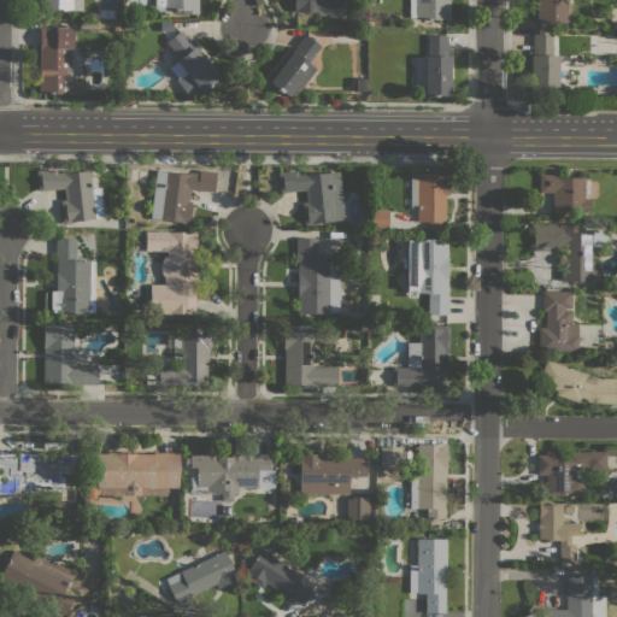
[(82,0),(82,10),(39,10),(39,0),(82,0)]
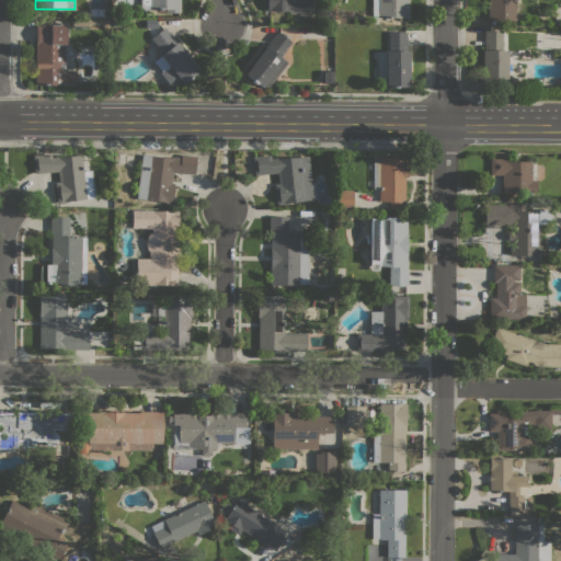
[(180,0),(180,11),(164,11),(164,9),(140,9),(140,0),(180,0)]
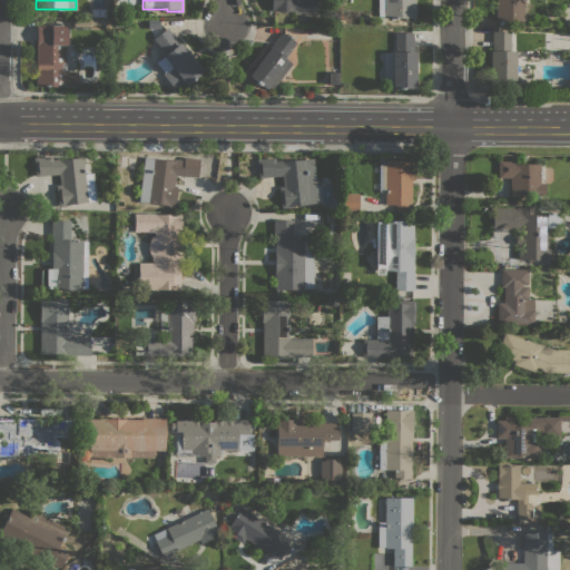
[(315,0),(315,12),(271,11),(271,0),(315,0)]
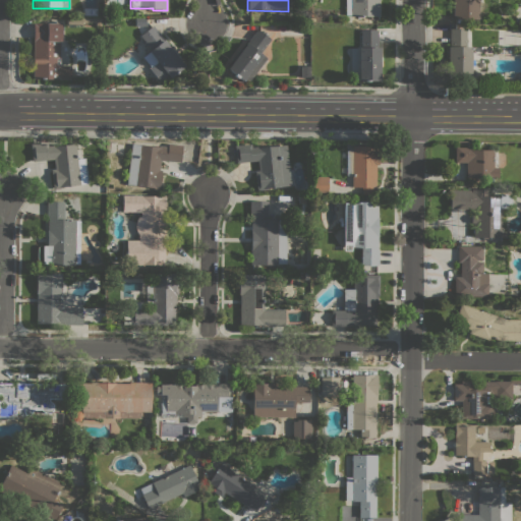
[(379,0),(379,16),(350,15),(350,14),(345,14),(345,0),(379,0)]
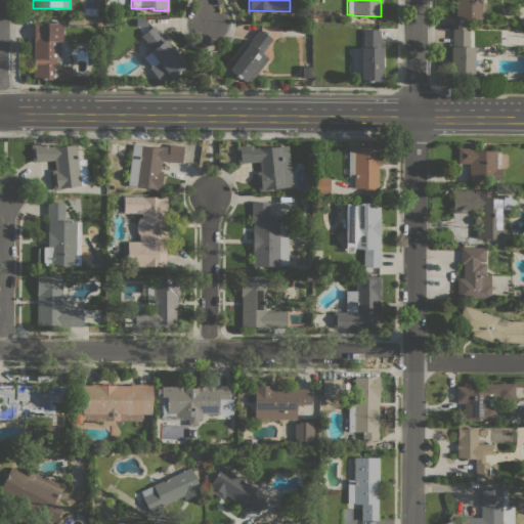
[(481,0),(481,18),(465,18),(465,23),(457,23),(457,18),(455,18),(455,0),(481,0)]
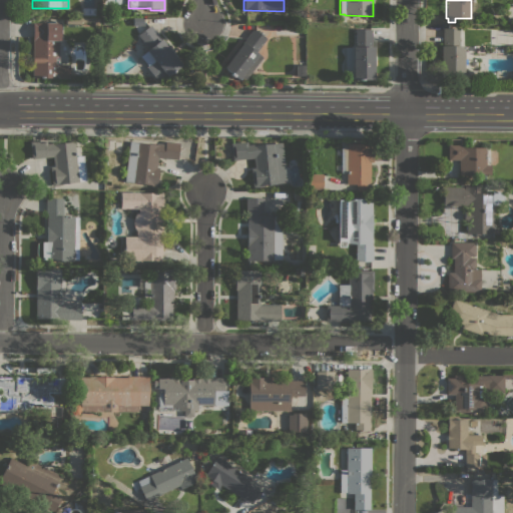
[(99,17),(99,25),(94,25),(94,21),(81,21),(81,24),(79,24),(79,26),(67,26),(67,24),(66,24),(66,17),(99,17)]
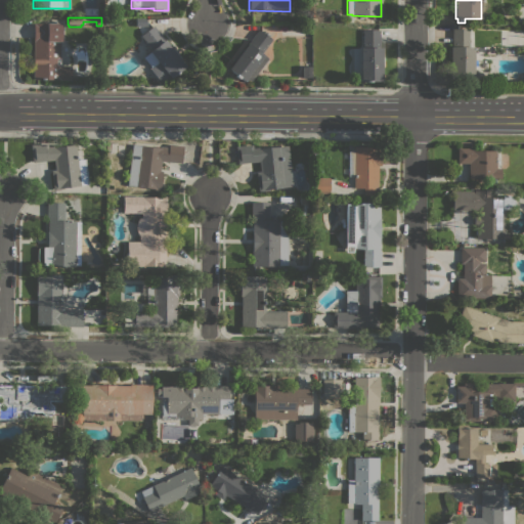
[(61,24),(60,64),(71,66),(70,80),(33,79),(34,23),(61,24)]
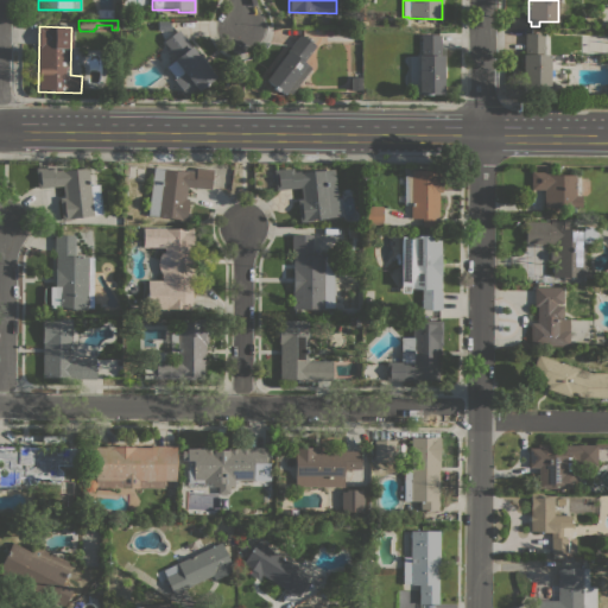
[(178,30),(194,48),(192,49),(198,56),(200,55),(210,67),(209,68),(215,76),(197,90),(195,88),(187,95),(175,81),(176,78),(166,67),(177,57),(164,42),(178,30)]
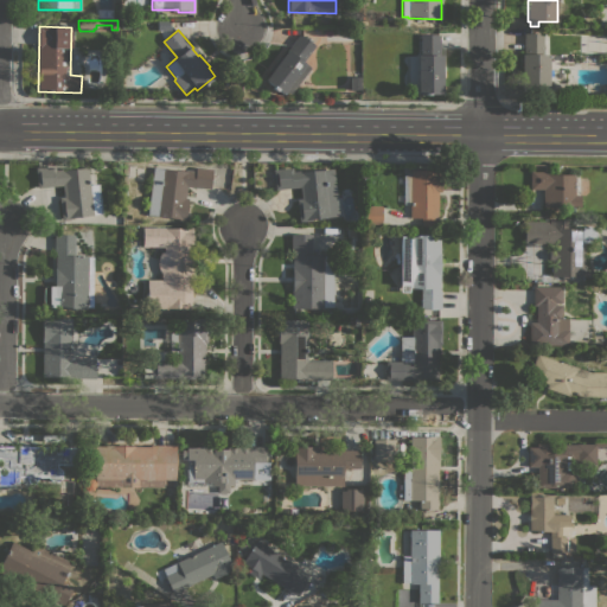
[(548,93),(521,91),(521,53),(523,53),(524,32),(543,33),(543,53),(548,53),(548,93)]
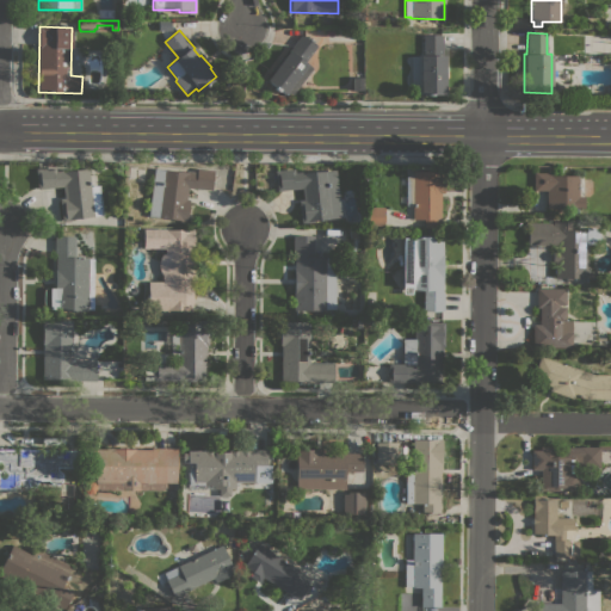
[(304,62),(306,63),(306,62),(313,67),(292,93),(285,93),(285,92),(284,94),(265,80),(272,72),(271,71),(281,57),(283,59),(302,34),(318,45),(304,62)]
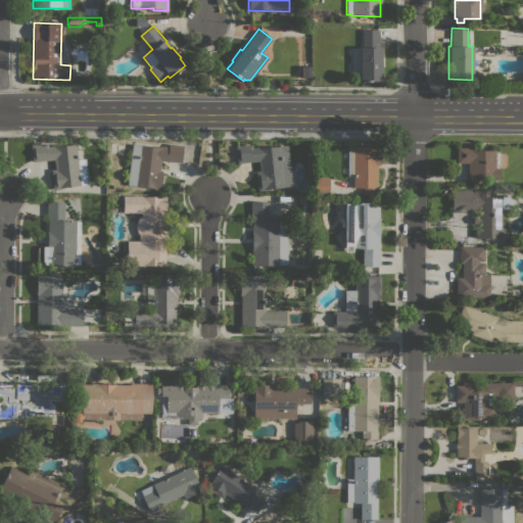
[(359,48),(359,47),(362,47),(362,30),(379,30),(379,47),(381,47),(380,81),(359,81),(359,80),(351,80),(351,48),(359,48)]
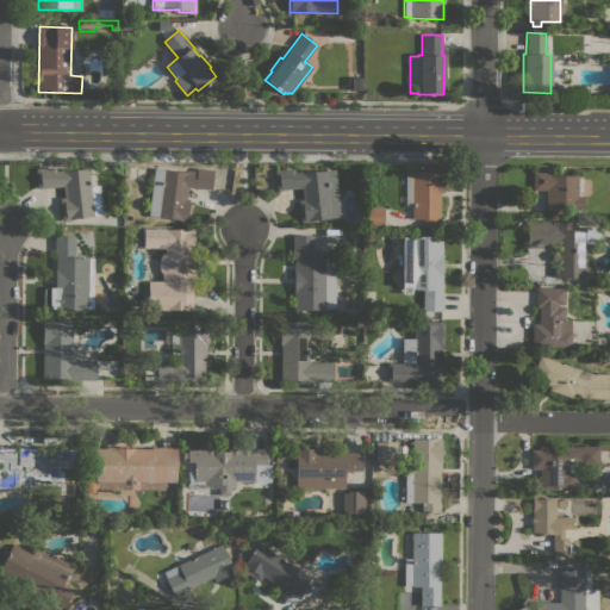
[(361,78),(362,89),(352,89),(352,78),(361,78)]
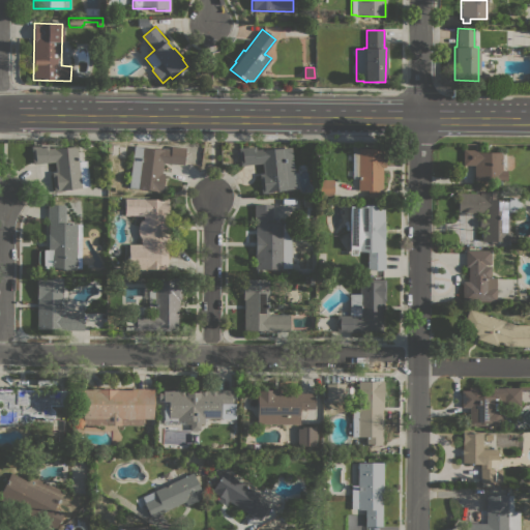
[(50,162),(33,164),(31,147),(56,144),(57,149),(77,146),(78,162),(86,160),(89,186),(64,189),(64,190),(54,192),(50,162)]
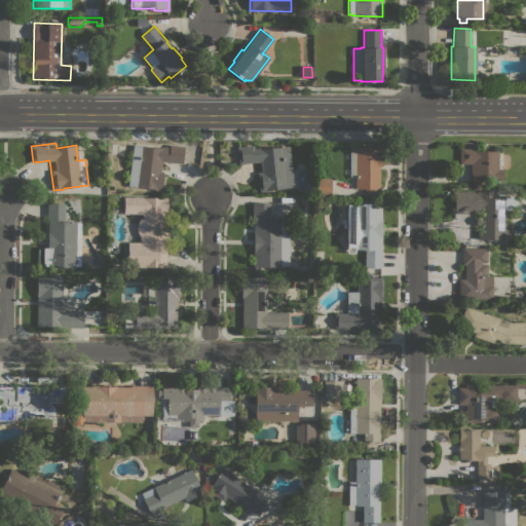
[(160,148),(160,146),(170,148),(170,144),(184,146),(182,163),(161,161),(160,172),(163,172),(160,191),(155,190),(155,189),(127,185),(134,144),(160,148)]
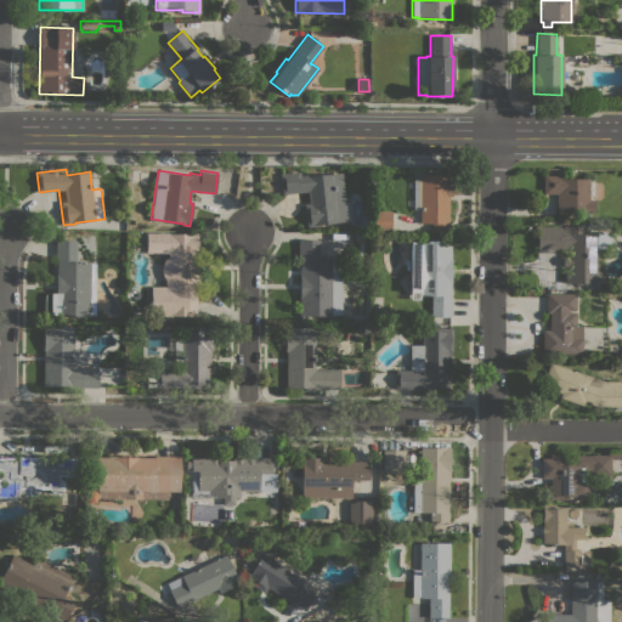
[(346,221),(318,224),(318,226),(306,227),(304,204),(309,203),(307,191),(282,194),(280,174),(300,171),(300,175),(309,174),(309,176),(341,173),(346,221)]
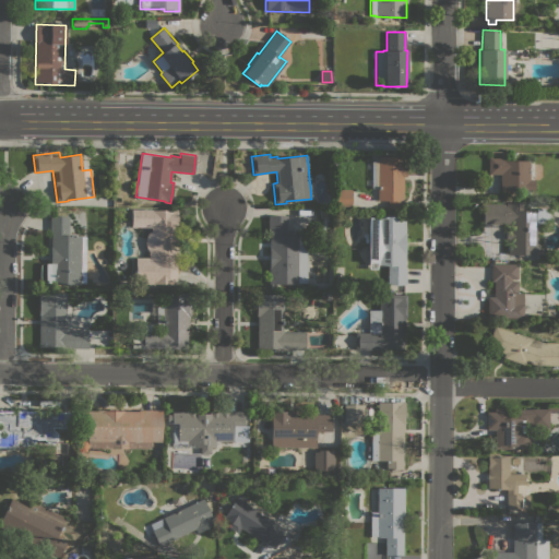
[(406,157),(405,177),(403,177),(403,209),(388,209),(388,201),(377,201),(378,156),(406,157)]
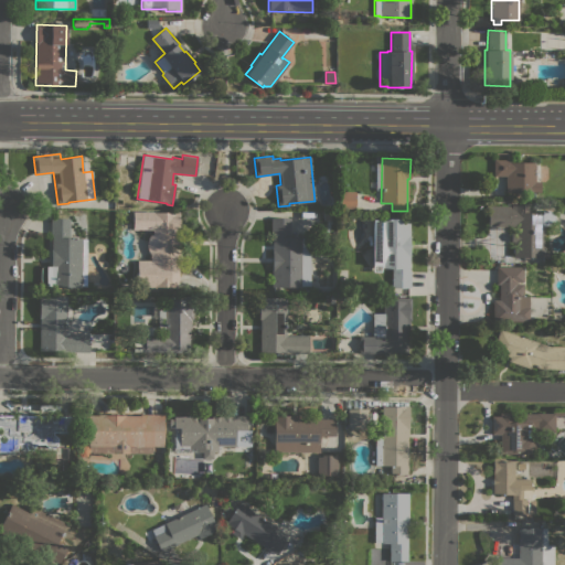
[(512,159),(512,162),(534,162),(534,166),(535,166),(535,170),(534,170),(534,181),(540,181),(540,192),(504,192),(504,176),(493,177),(492,159),(497,159),(512,159)]
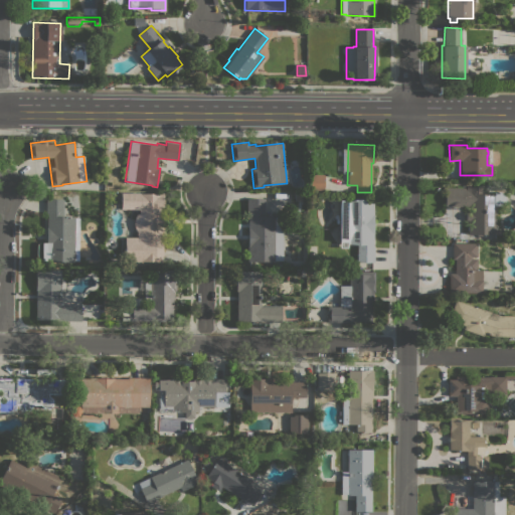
[(323,190),(309,190),(309,174),(323,174),(323,190)]
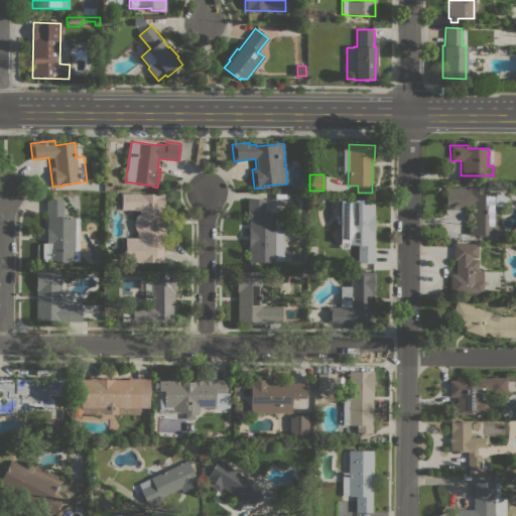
[(468,235),(468,207),(445,207),(444,187),(467,187),(467,186),(496,186),(496,191),(506,191),(506,206),(496,206),(496,225),(498,225),(498,229),(502,229),(503,231),(503,235),(495,235),(472,235),(472,239),(453,239),(453,233),(466,233),(468,235)]
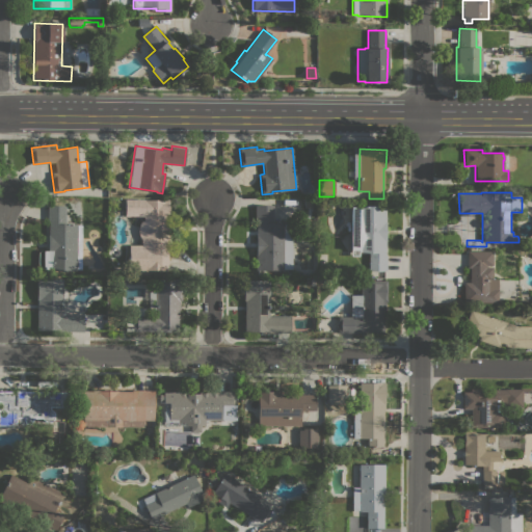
[(168,198),(168,264),(167,264),(167,270),(129,270),(129,245),(141,245),(141,238),(139,236),(138,234),(138,229),(139,225),(140,224),(142,224),(142,216),(125,216),(125,198),(168,198)]
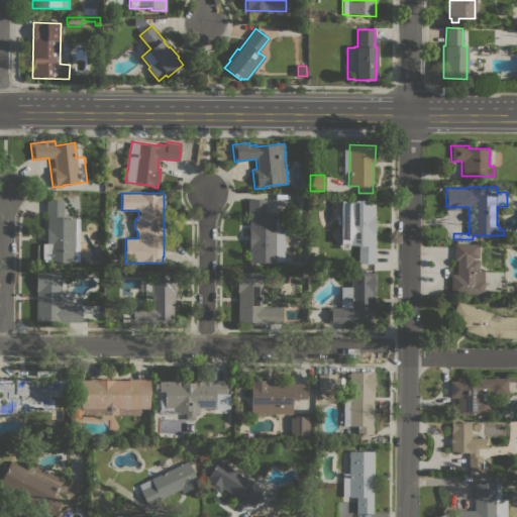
[(64,200),(64,217),(74,218),(74,219),(79,219),(79,262),(75,262),(75,263),(34,263),(34,243),(45,243),(46,199),(64,200)]
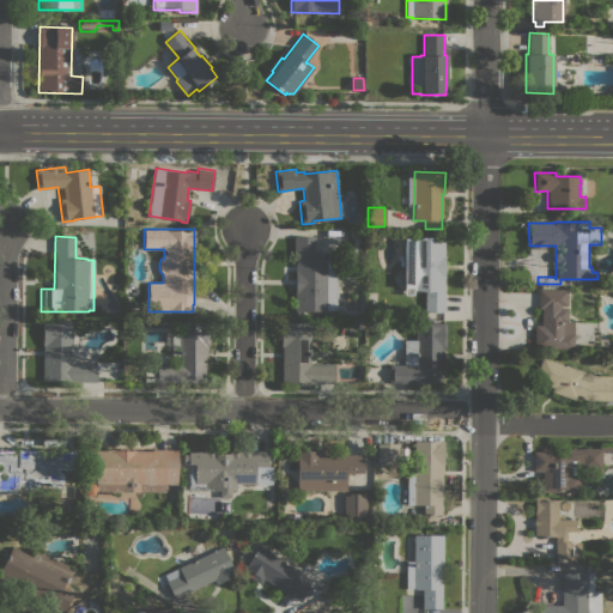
[(315,237),(314,258),(337,258),(337,310),(296,309),(296,269),(293,269),(293,236),(315,237)]
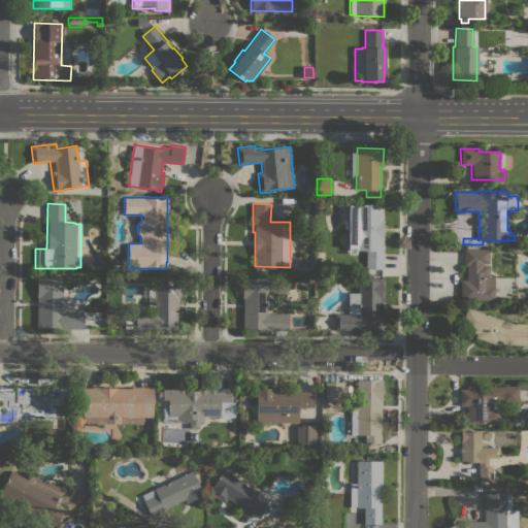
[(348,248),(348,229),(343,229),(343,226),(348,226),(348,205),(357,205),(357,204),(383,204),(383,220),(383,240),(382,240),(382,253),(383,253),(383,268),(365,268),(365,250),(355,250),(355,254),(348,254),(348,248)]
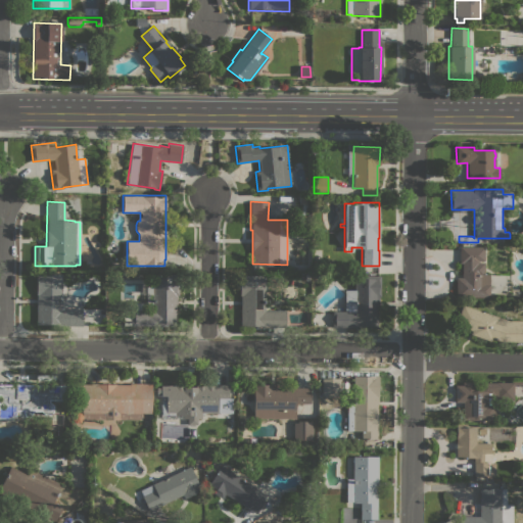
[(483,246),(483,260),(477,260),(477,263),(483,263),(483,274),(489,274),(489,284),(489,297),(456,297),(456,278),(462,278),(461,263),(459,263),(459,246),(483,246)]
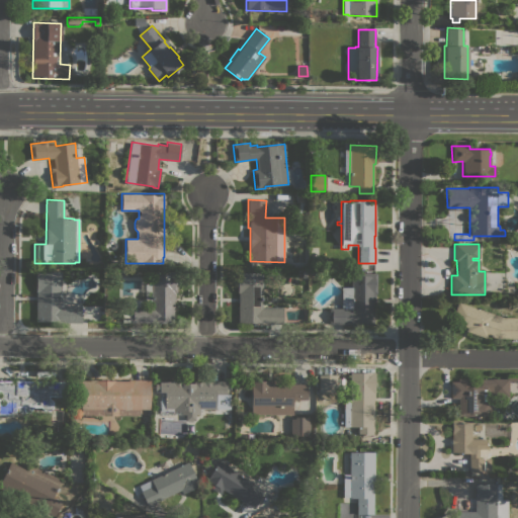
[(130,322),(121,322),(121,315),(130,315),(130,298),(144,298),(144,277),(152,277),(152,271),(177,271),(177,292),(175,292),(175,301),(174,301),(174,320),(173,320),(174,324),(130,323),(130,322)]
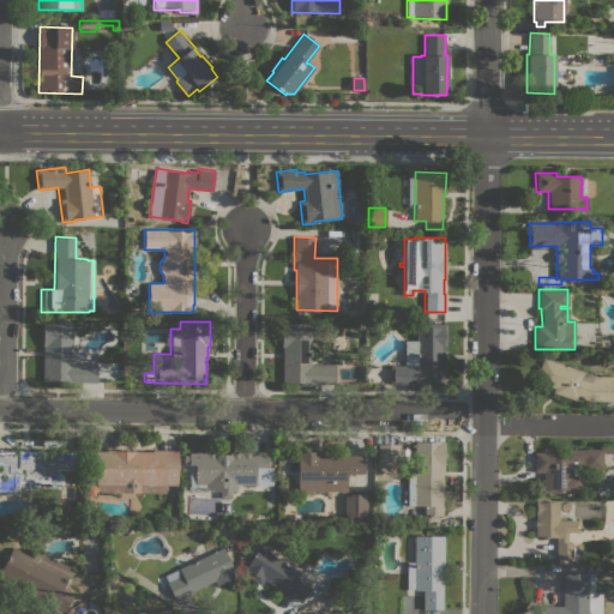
[(96,383),(43,381),(43,323),(77,323),(77,362),(96,362),(96,383)]
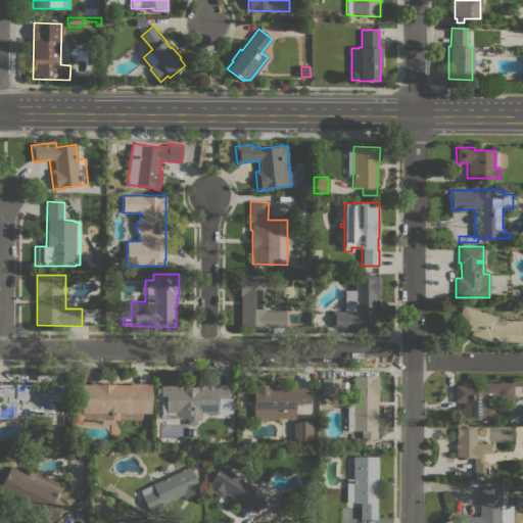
[(265,310),(285,310),(285,326),(240,326),(241,275),(266,275),(265,310)]
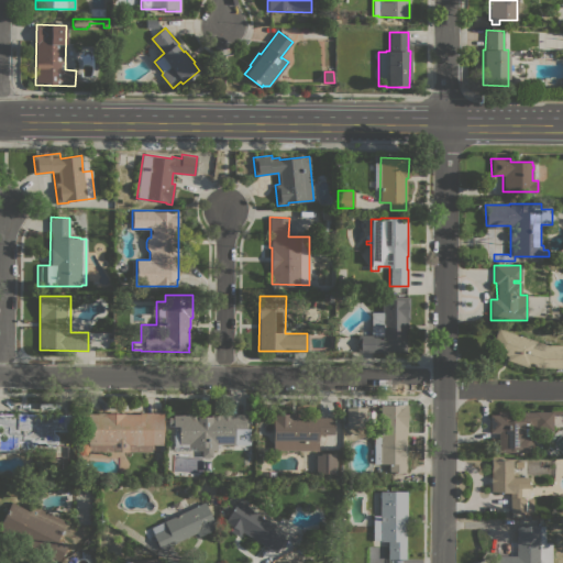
[(382,312),(382,297),(409,297),(409,319),(407,319),(407,353),(356,352),(357,334),(371,334),(371,312),(382,312)]
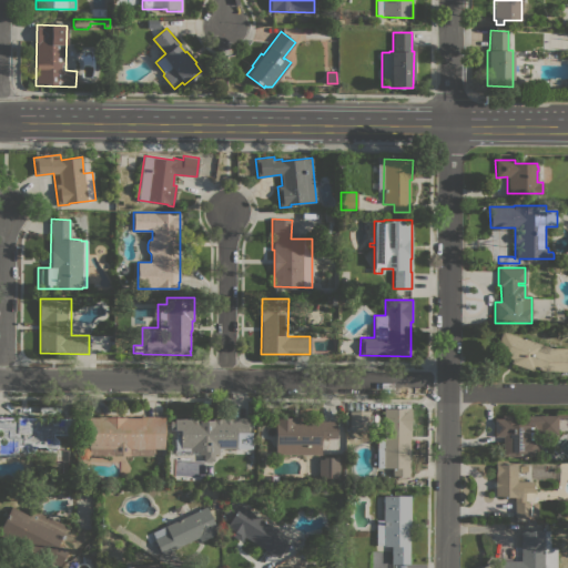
[(567,348),(567,371),(545,372),(533,367),(531,371),(510,363),(511,359),(494,353),(501,331),(551,348),(567,348)]
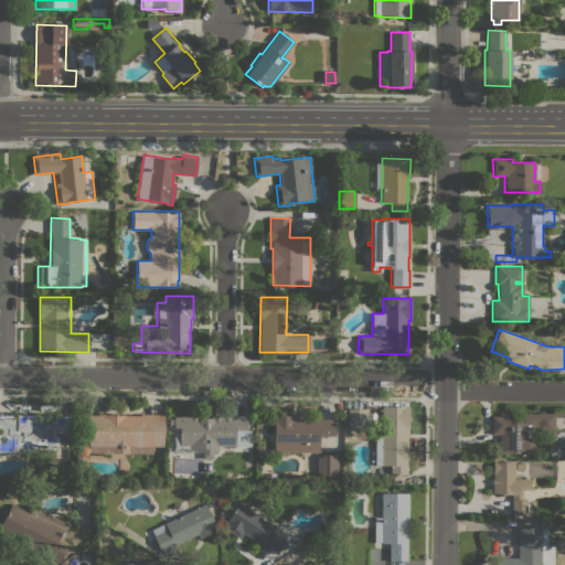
[(403,406),(403,405),(408,405),(408,428),(407,428),(407,473),(390,473),(390,466),(375,465),(375,436),(382,436),(382,406),(403,406)]
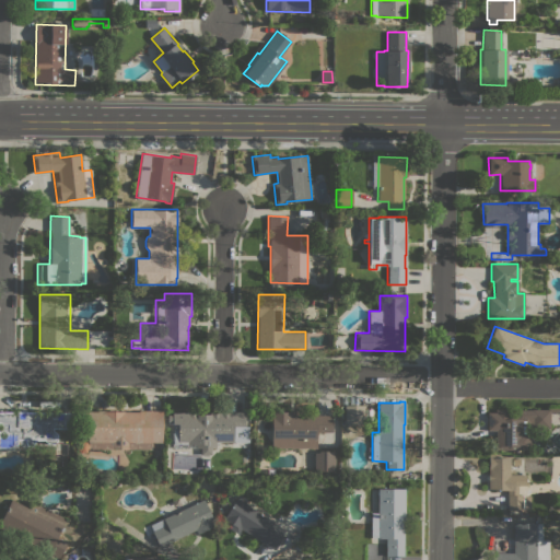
[(363,405),(363,423),(345,423),(345,405),(363,405)]
